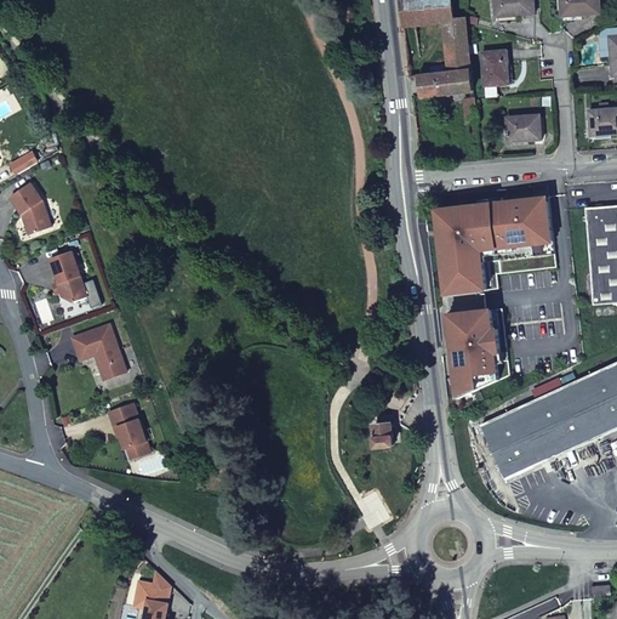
[(398,0),(401,26),(441,21),(452,20),(452,18),(450,0),(398,0)]
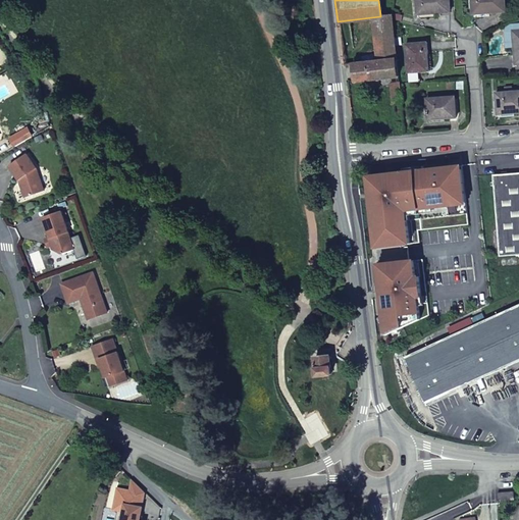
[(414,0),(415,13),(449,10),(447,0),(414,0)]
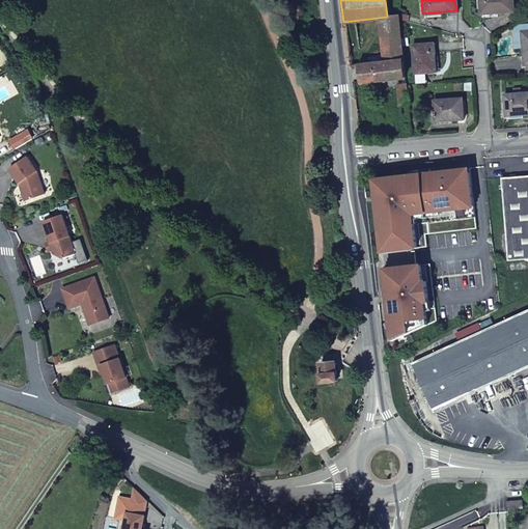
[(477,0),(479,14),(513,11),(511,0),(477,0)]
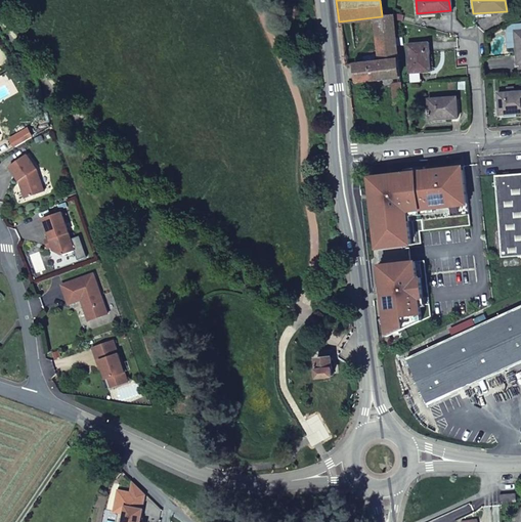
[(377,60),(397,58),(393,16),(392,14),(382,15),(382,16),(373,17),(377,60)]
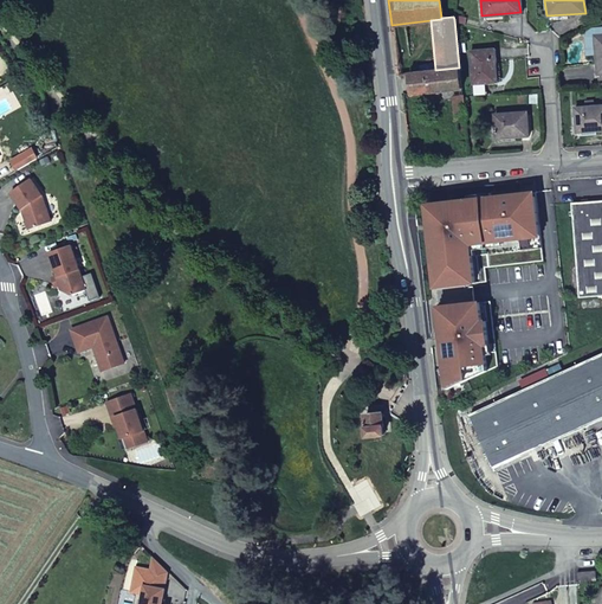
[(593,36),(601,34),(601,26),(590,29),(584,34),(586,55),(595,53),(593,36)]
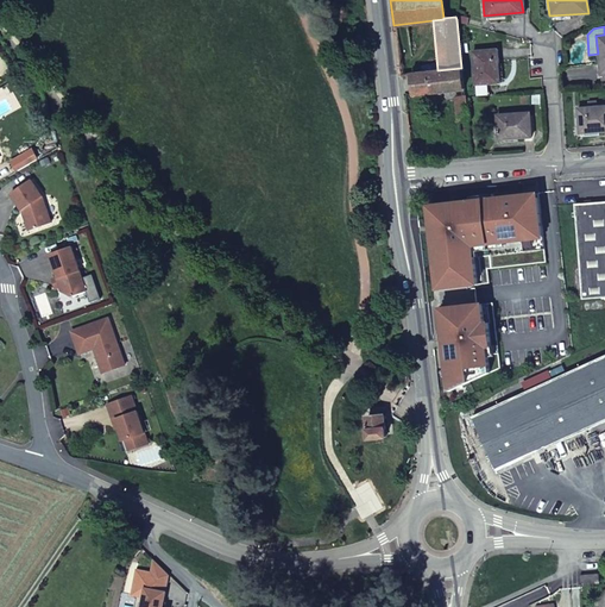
[(498,81),(496,49),(471,50),(473,83),(498,81)]
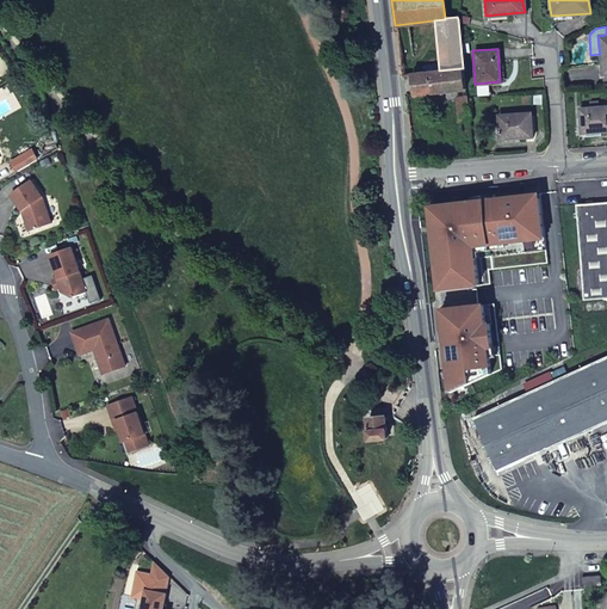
[(454,90),(465,88),(463,68),(439,71),(412,74),(414,94),(454,90)]
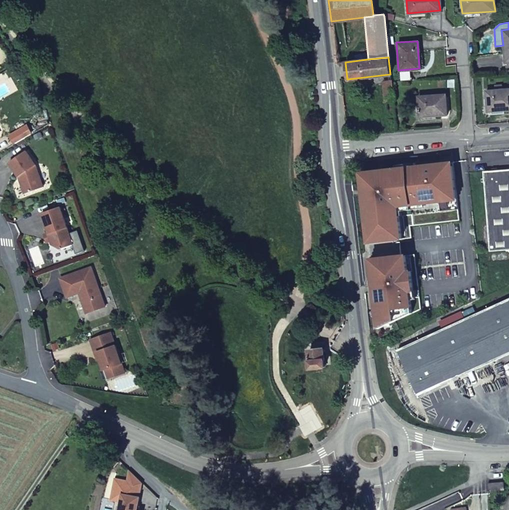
[(392,101),(390,81),(390,79),(381,80),(383,102),(392,101)]
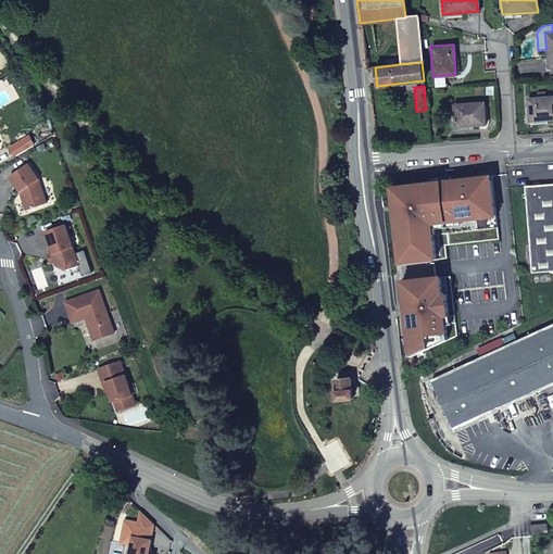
[(552,96),(526,98),(528,121),(552,117),(552,96)]
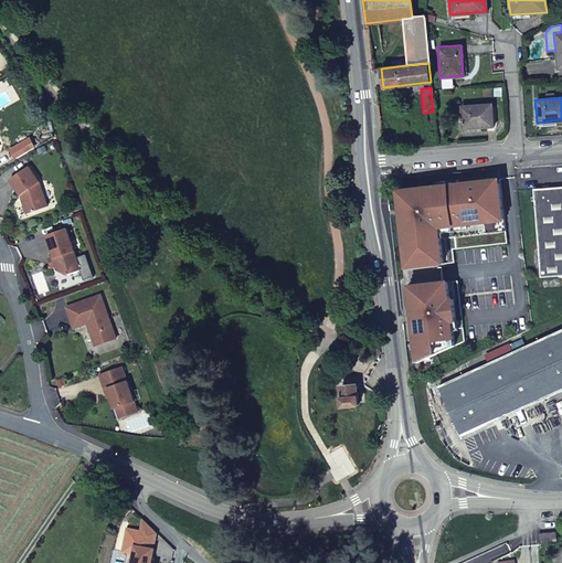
[(490,104),(459,106),(462,128),(491,126),(490,104)]
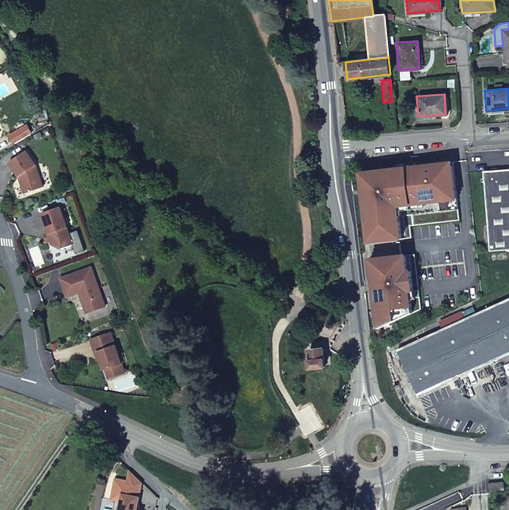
[(385,114),(394,114),(392,101),(383,102),(385,114)]
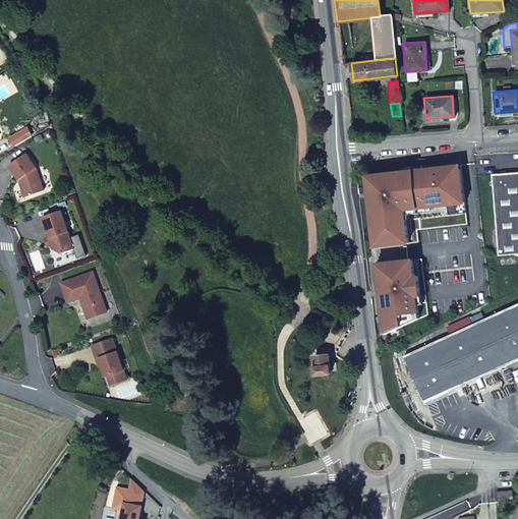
[(13,143),(30,134),(25,126),(9,135),(13,143)]
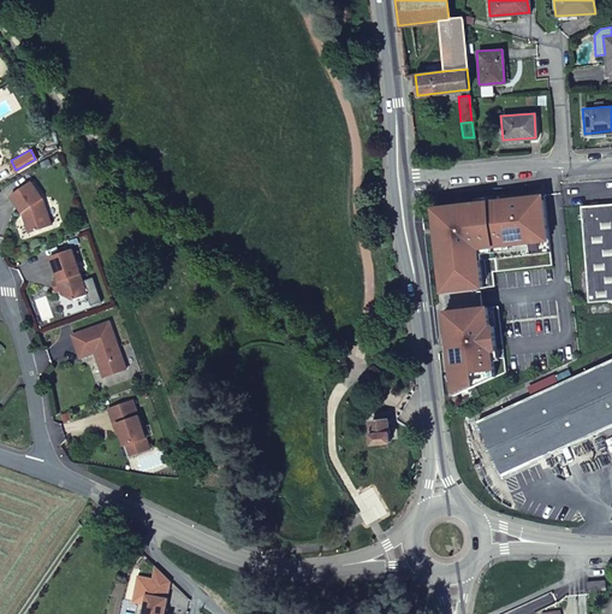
[(40,196),(28,179),(7,194),(19,211),(22,210),(24,214),(22,218),(27,231),(49,223),(40,196)]
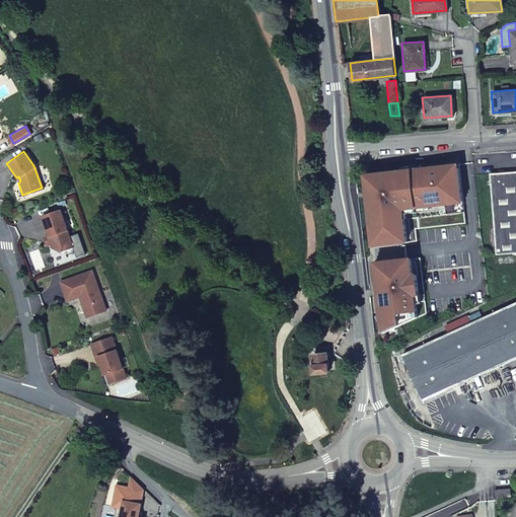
[(364,173),(382,331),(425,311),(419,256),(416,256),(406,257),(403,241),(416,239),(414,227),(464,222),(457,163),(364,173)]
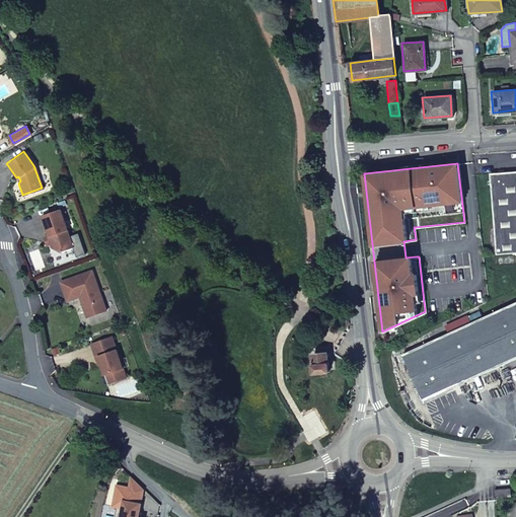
[(515,251),(515,169),(488,172),(495,253),(515,251)]
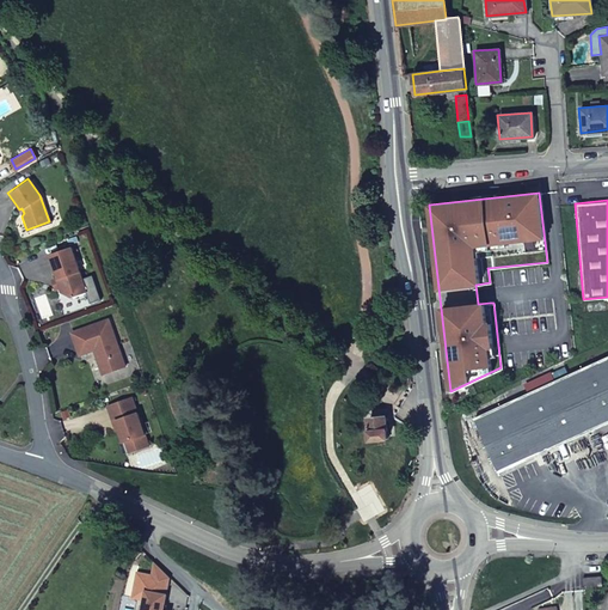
[(85,291),(68,245),(47,252),(61,291),(71,296),(85,291)]
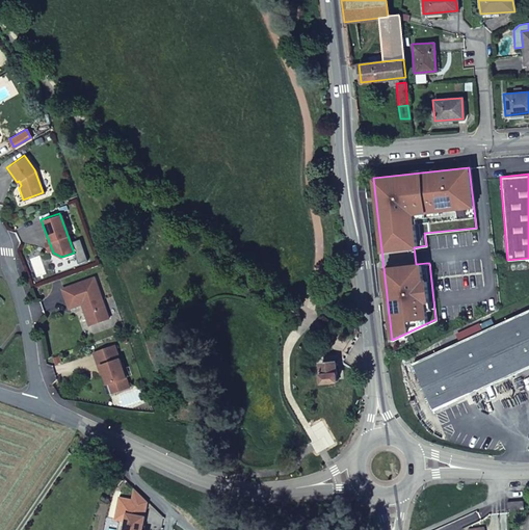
[(524,260),(507,262),(508,270),(525,268),(524,260)]
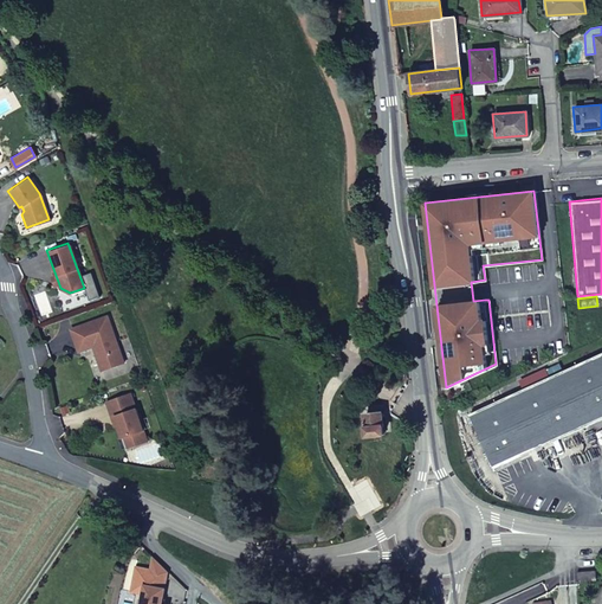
[(99,368),(122,361),(105,314),(69,327),(76,349),(91,345),(94,351),(95,349),(95,357),(99,368)]
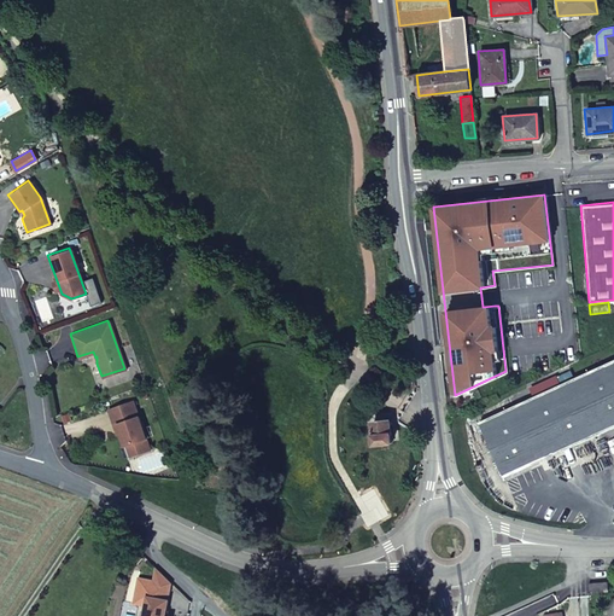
[(613,358),(573,377),(477,422),(502,477),(613,425),(613,358)]
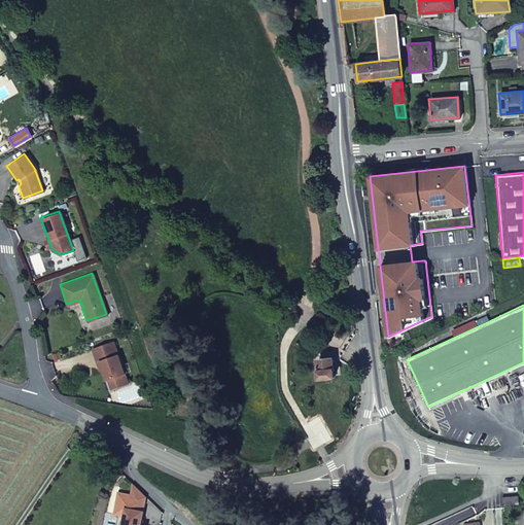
[(127,381),(111,341),(91,348),(96,361),(98,360),(104,379),(110,377),(113,386),(127,381)]
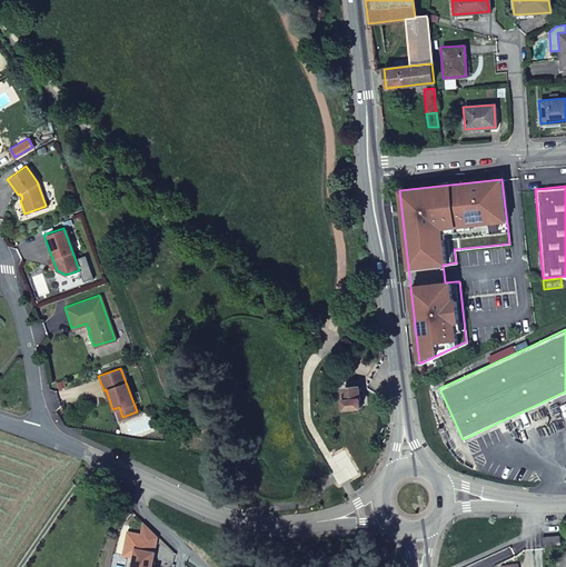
[(358,406),(356,387),(341,389),(344,408),(358,406)]
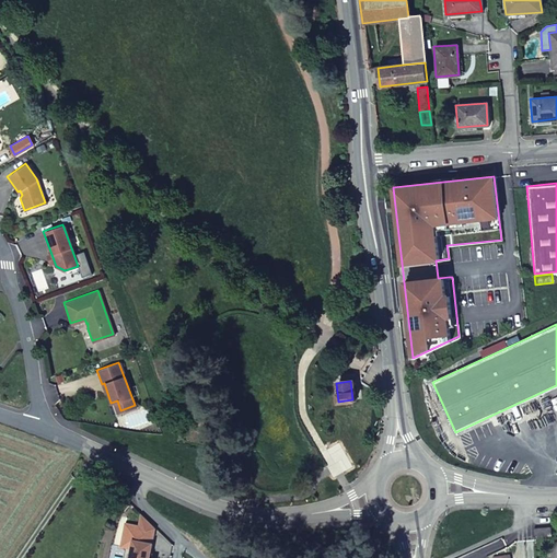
[(120,410),(117,400),(111,403),(115,413),(120,410)]
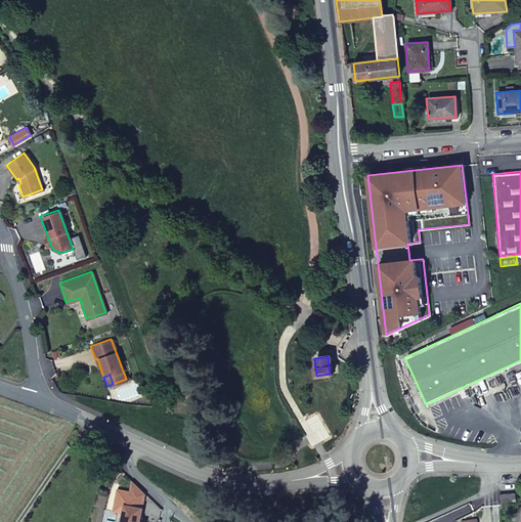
[(123,505),(119,521),(138,521),(137,521),(140,508),(123,505)]
